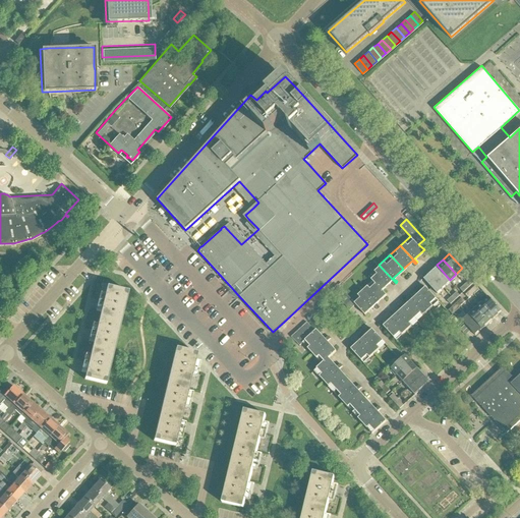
[(379,265),(368,274),(386,293),(386,292),(382,288),(391,280),(394,284),(396,283),(379,265)]
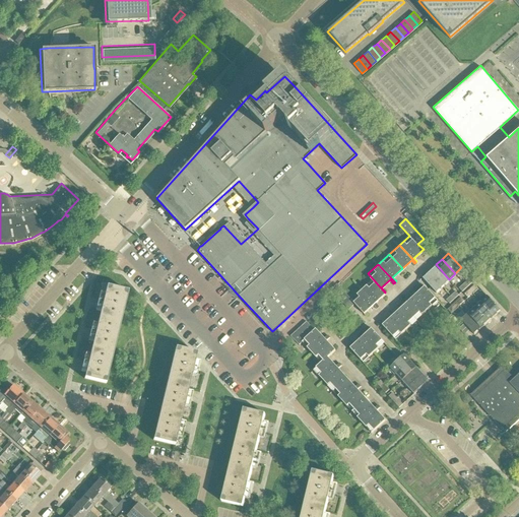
[(436,264),(429,270),(443,285),(449,279),(436,264)]
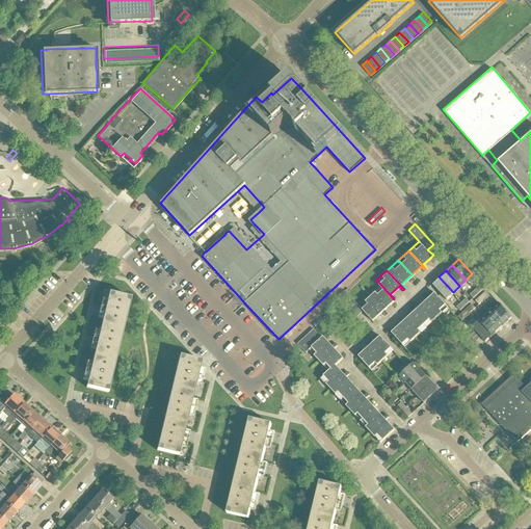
[(453,292),(439,276),(432,283),(446,298),(453,292)]
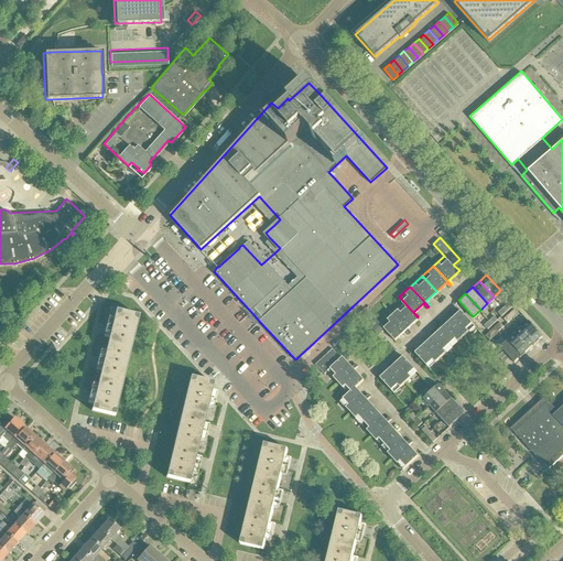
[(403,302),(392,313),(410,332),(411,331),(408,326),(418,317),(399,297),(399,298),(403,302)]
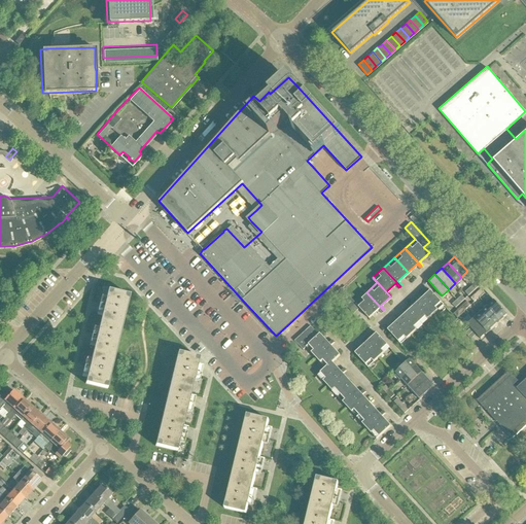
[(356,301),(342,285),(335,291),(353,311),(358,306),(369,316),(378,307),(382,311),(383,310),(366,292),(356,301)]
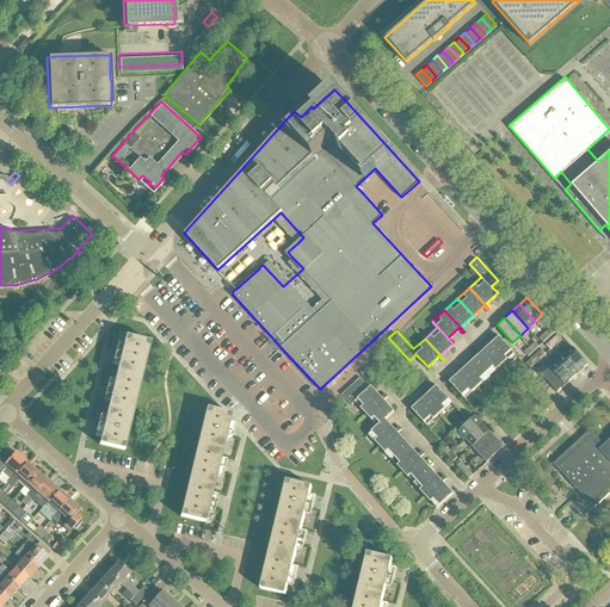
[(484,340),(482,340),(501,361),(515,351),(499,333),(487,344),(484,340)]
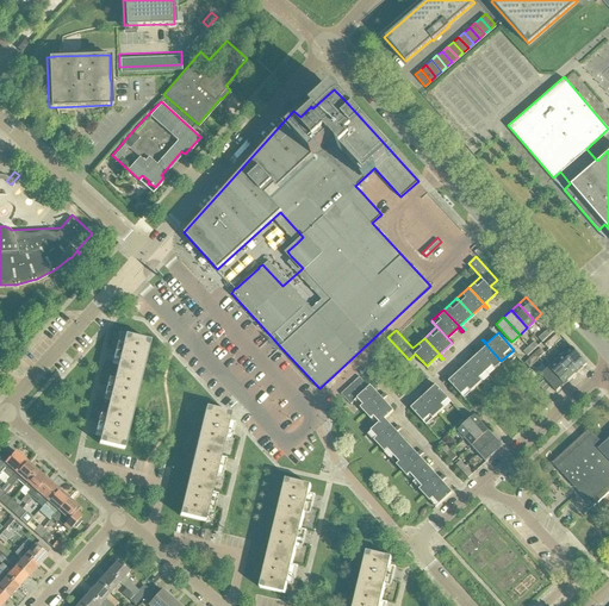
[(117,349),(115,360),(117,361),(117,363),(115,369),(141,376),(149,339),(124,333),(123,336),(120,349),(117,348),(117,349)]
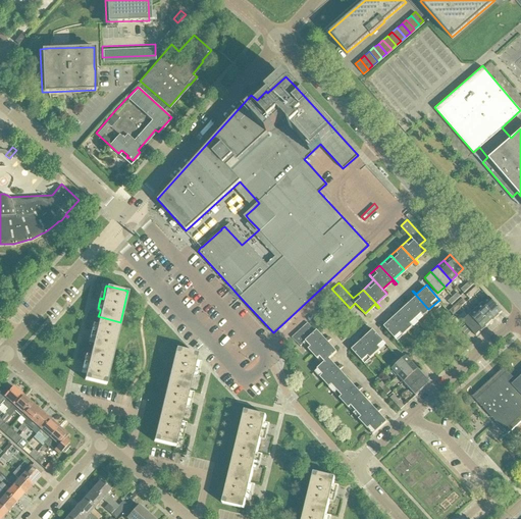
[(414,296),(405,305),(418,319),(428,309),(412,291),(411,292),(414,296)]
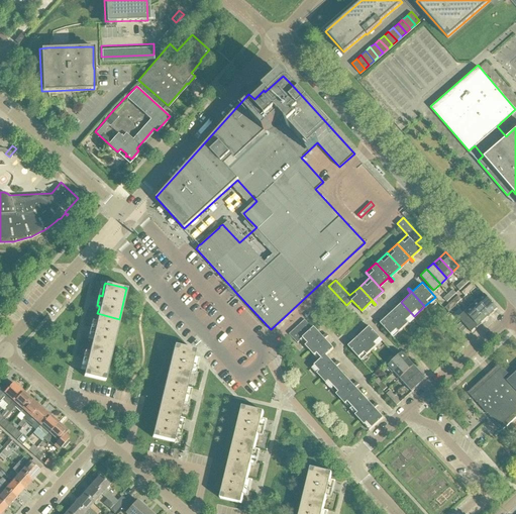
[(452,288),(447,292),(451,296),(456,292),(452,288)]
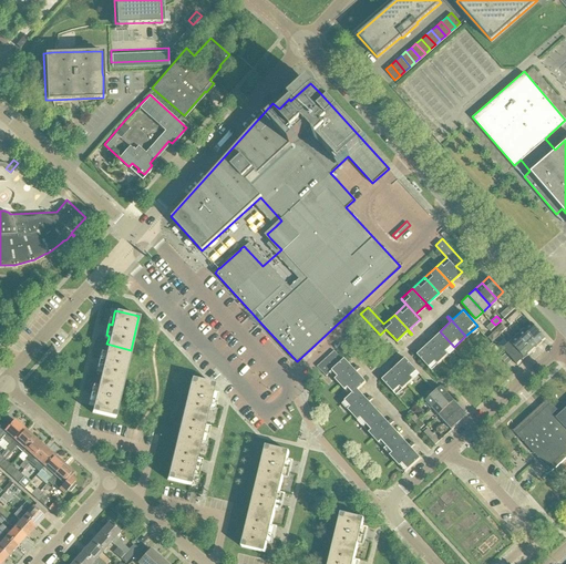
[(531,321),(523,328),(537,344),(545,337),(531,321)]
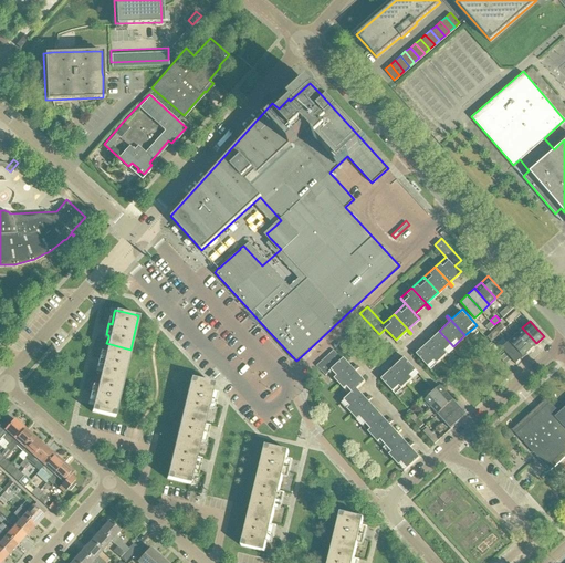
[(500,331),(497,326),(487,335),(490,340),(500,331)]
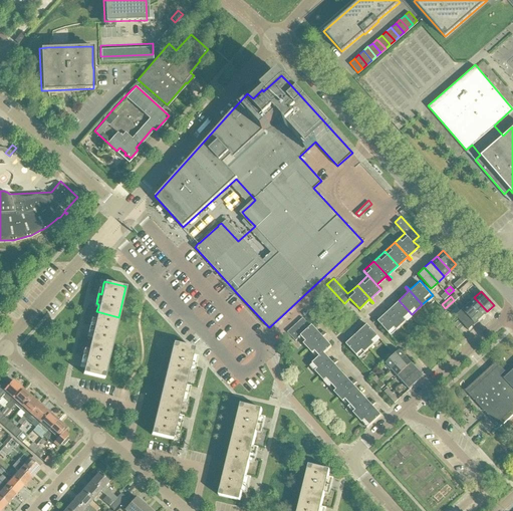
[(474,297),(468,302),(481,316),(487,311),(474,297)]
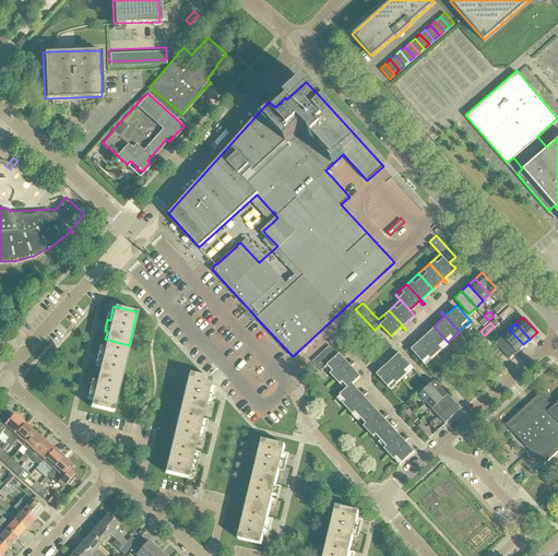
[(420,331),(419,332),(437,352),(448,342),(434,327),(424,335),(420,331)]
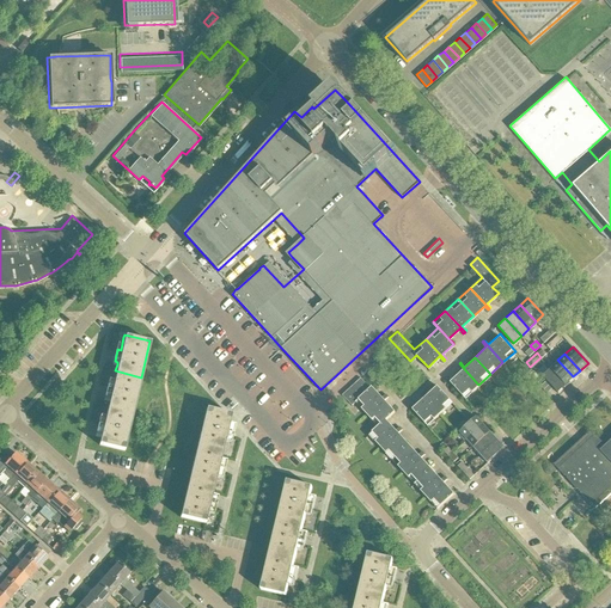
[(557,360),(550,367),(566,384),(573,376),(557,360)]
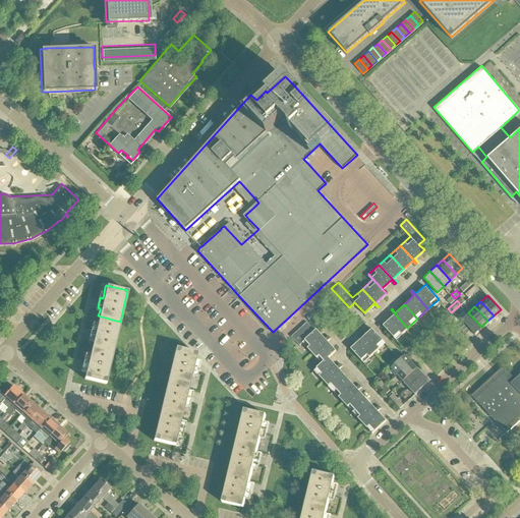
[(407,328),(391,309),(390,310),(393,314),(383,324),(396,338),(407,328)]
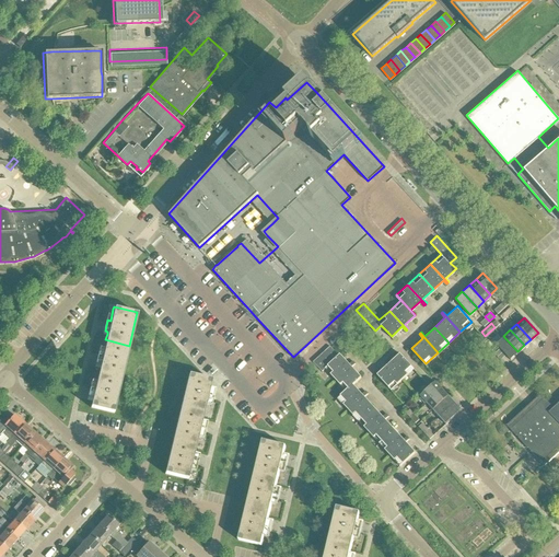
[(517,351),(503,336),(496,343),(510,358),(517,351)]
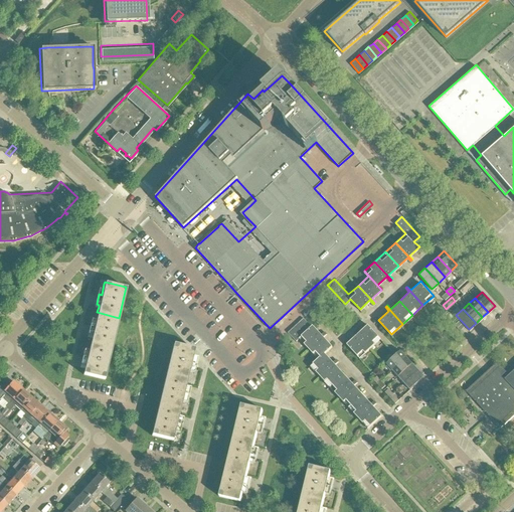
[(92,325),(89,334),(92,335),(92,337),(90,342),(111,347),(119,318),(97,312),(95,325),(92,324),(92,325)]
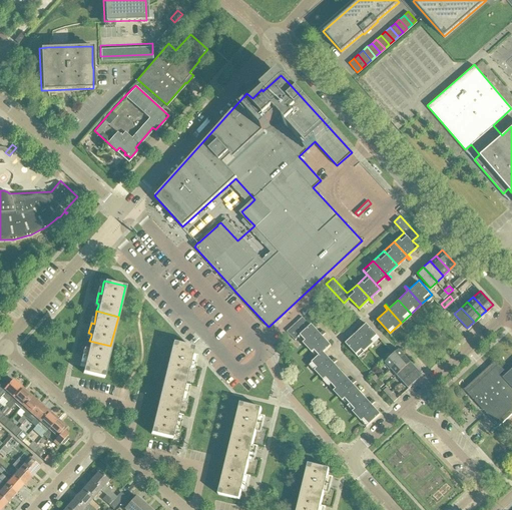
[(297,336),(316,356),(323,350),(324,351),(331,344),(322,334),(326,332),(323,329),(320,332),(311,322),(309,324),(302,315),(286,330),(294,339),(297,336)]
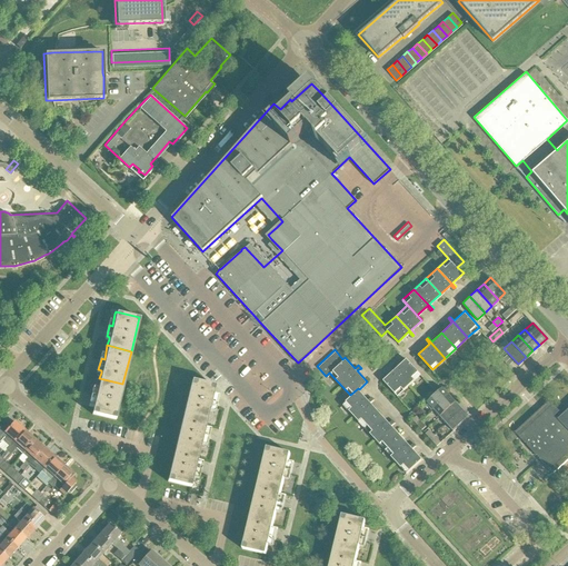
[(392,363),(391,364),(408,384),(419,373),(406,358),(396,367),(392,363)]
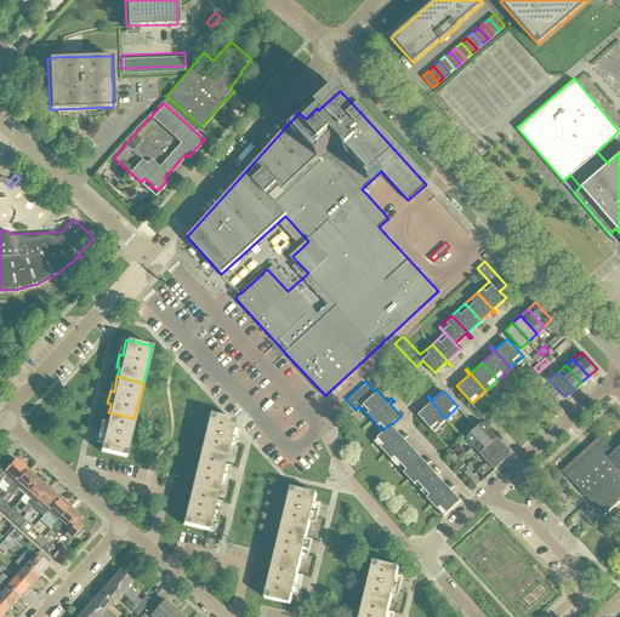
[(445,418),(427,396),(426,398),(430,401),(417,413),(433,429),(445,418)]
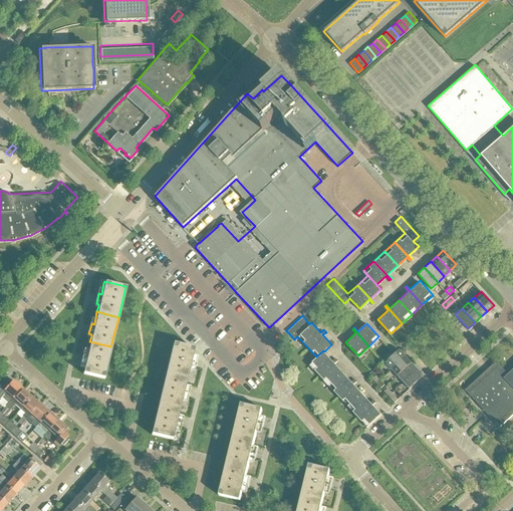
[(84,353),(81,363),(84,364),(83,366),(82,372),(103,377),(110,346),(89,341),(86,353),(84,353)]
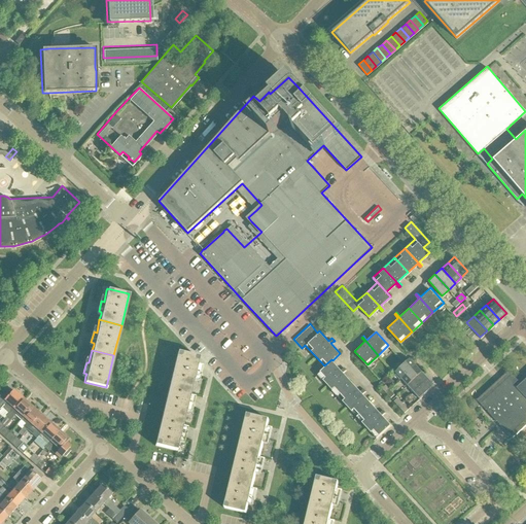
[(176,350),(169,382),(190,387),(199,355),(176,350)]
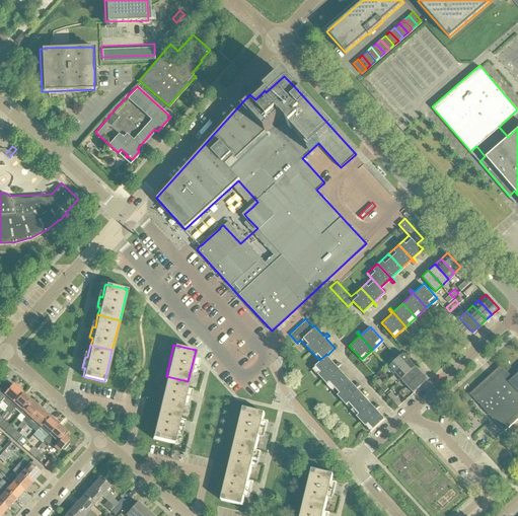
[(388,365),(394,372),(410,359),(403,352),(397,357),(388,365)]
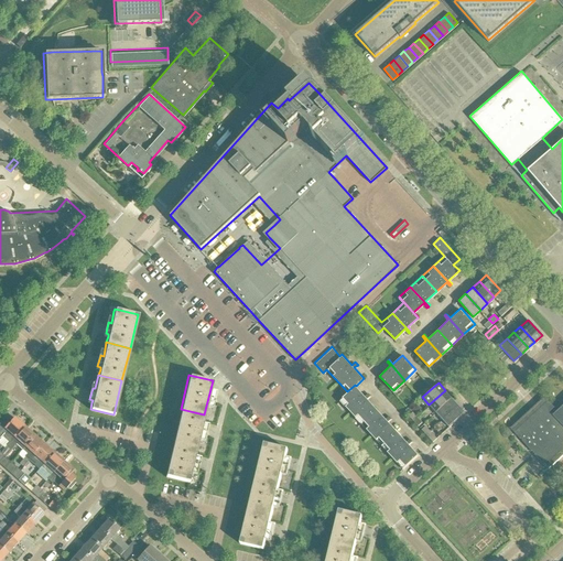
[(339,399),(360,422),(376,408),(367,398),(370,395),(368,391),(364,395),(356,386),(355,385),(347,391),(339,399)]
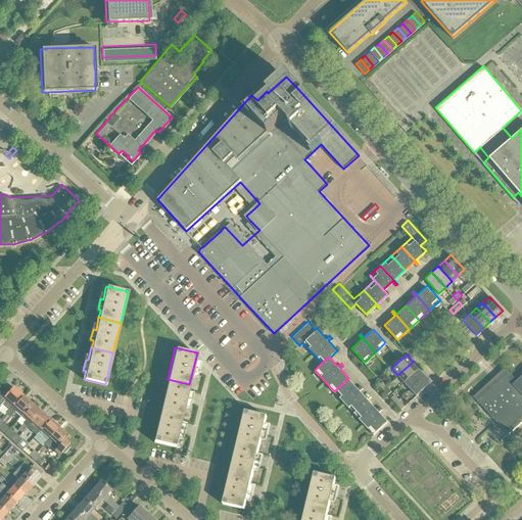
[(397,375),(404,381),(418,368),(413,362),(397,375)]
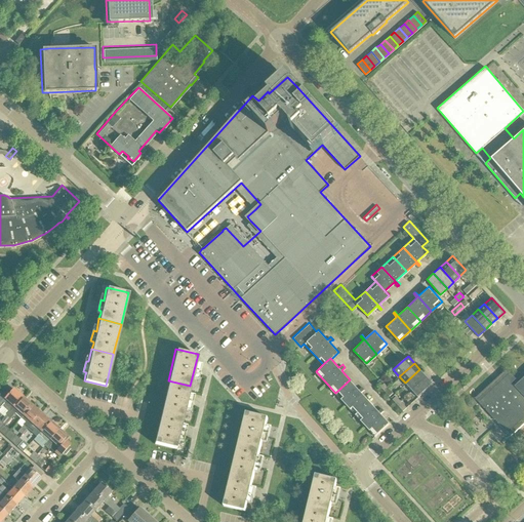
[(474,397),(510,435),(523,422),(523,375),(514,385),(511,382),(515,377),(506,367),(499,373),(498,372),(491,377),(493,379),(474,397)]
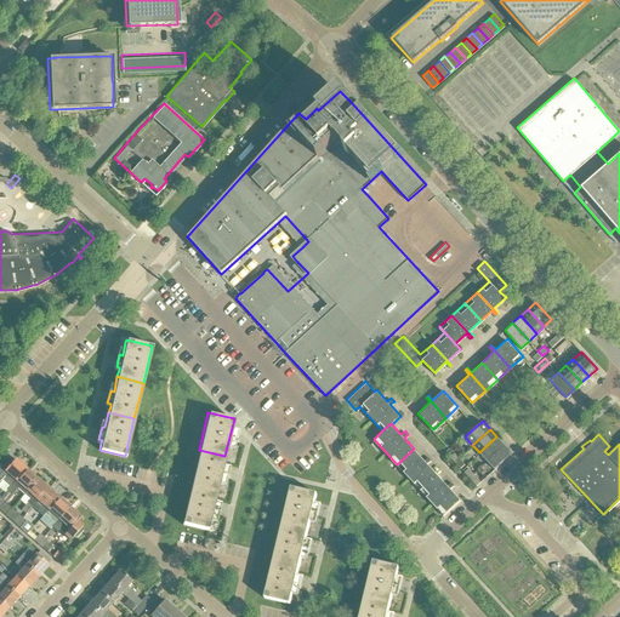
[(479,452),(487,461),(504,444),(496,436),(479,452)]
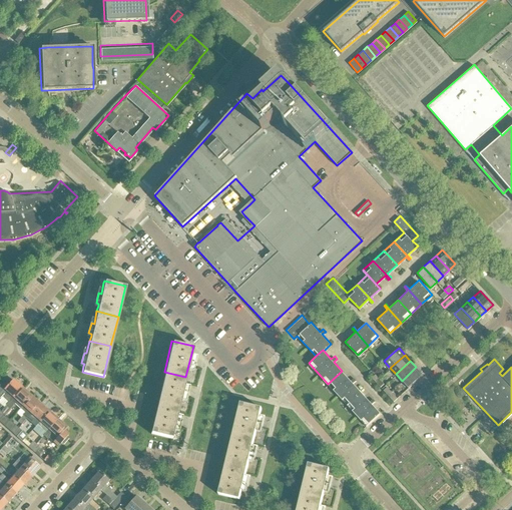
[(416,367),(402,381),(408,387),(422,374),(416,367)]
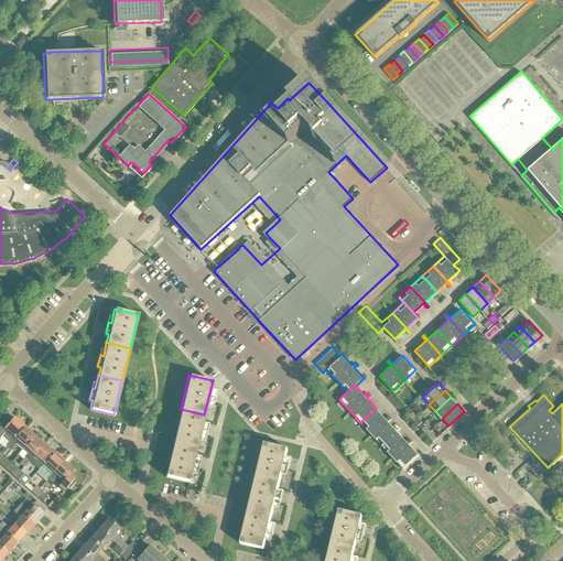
[(360,422),(381,445),(397,431),(387,420),(391,417),(388,414),(385,418),(376,408),(360,422)]
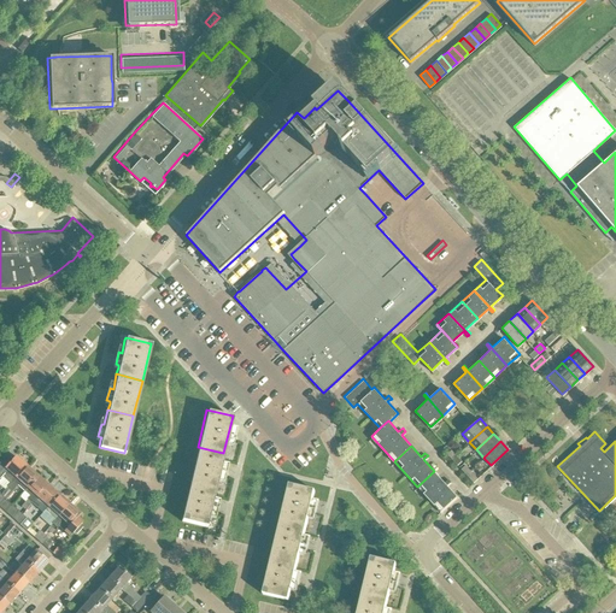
[(198,447),(189,483),(215,489),(223,453),(198,447)]
